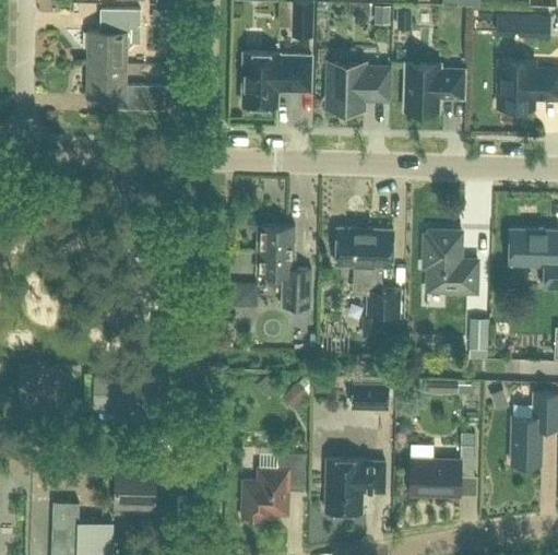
[(292,38),(311,38),(311,3),(292,3),(292,38)]
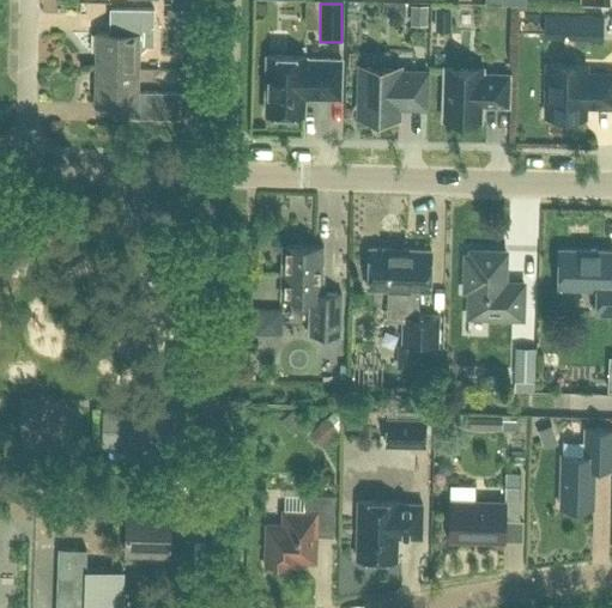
[(121,12),(121,24),(121,37),(97,37),(96,72),(139,72),(140,49),(153,49),(155,12),(121,12)]
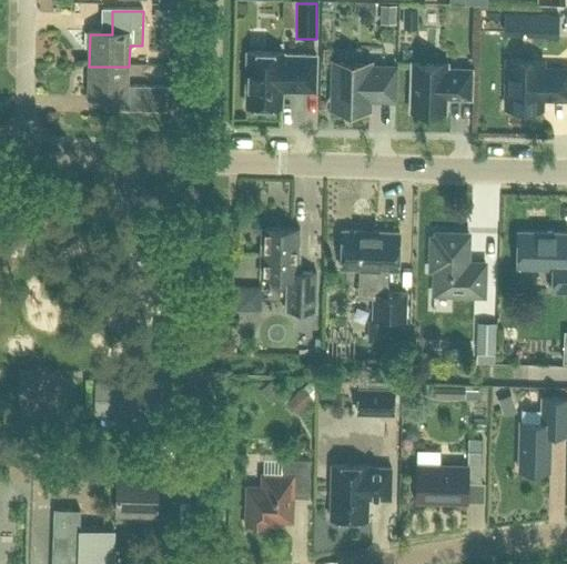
[(247,56),(246,109),(282,110),(282,93),(315,94),(316,59),(283,58),(283,57),(247,56)]
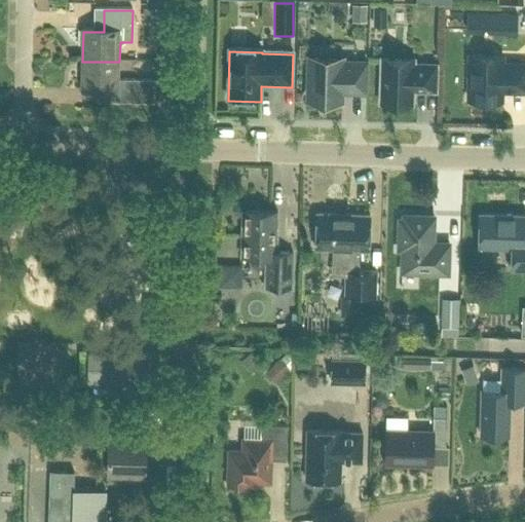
[(503,59),(471,59),(469,103),(502,104),(502,94),(524,94),(524,67),(503,67),(503,59)]
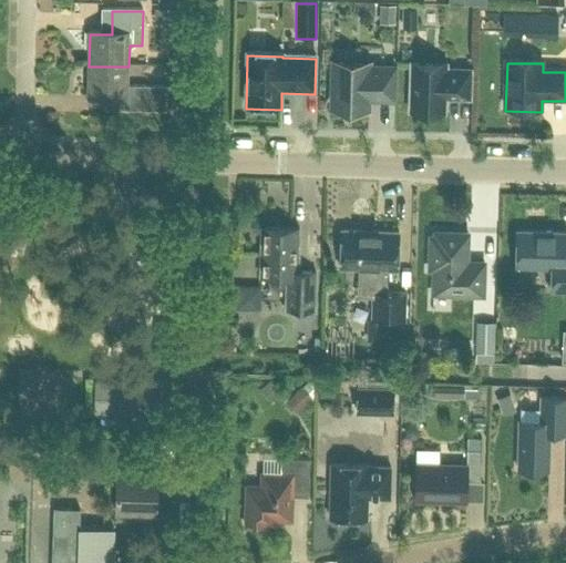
[(367,67),(335,65),(333,110),(363,111),(363,98),(374,98),(374,100),(392,100),(392,71),(367,71),(367,67)]
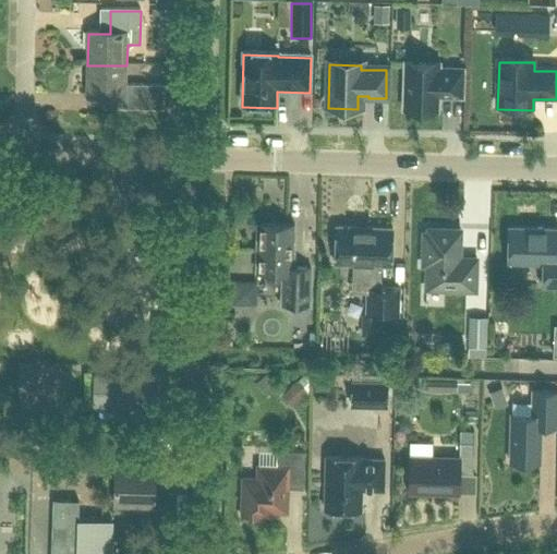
[(126,65),(87,65),(87,97),(105,97),(104,111),(165,112),(165,87),(126,86),(126,65)]
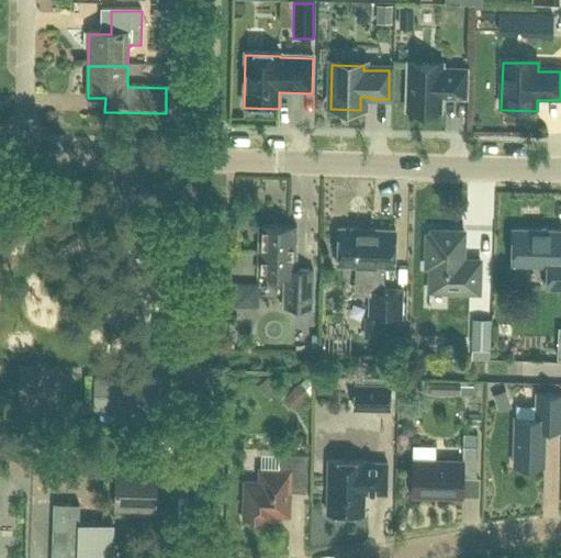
[(442,67),(407,66),(406,112),(422,112),(425,115),(434,115),(437,113),(441,113),(442,100),(467,101),(467,73),(442,71),(442,67)]
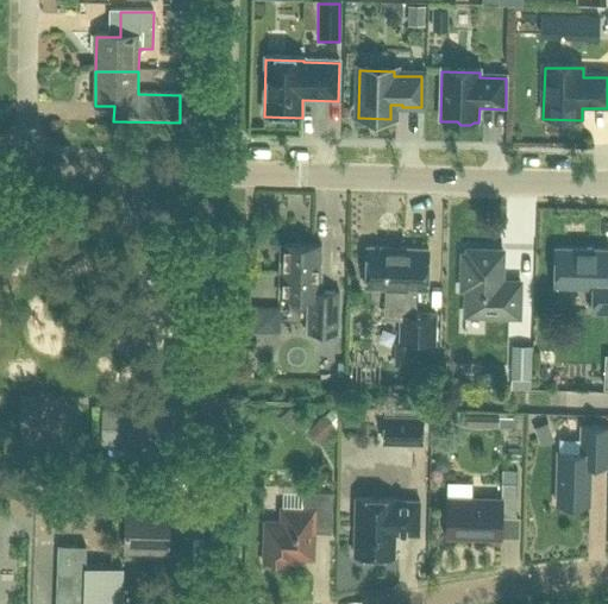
[(282,247),(281,300),(309,300),(308,335),(339,337),(340,296),(321,295),(323,249),(282,247)]
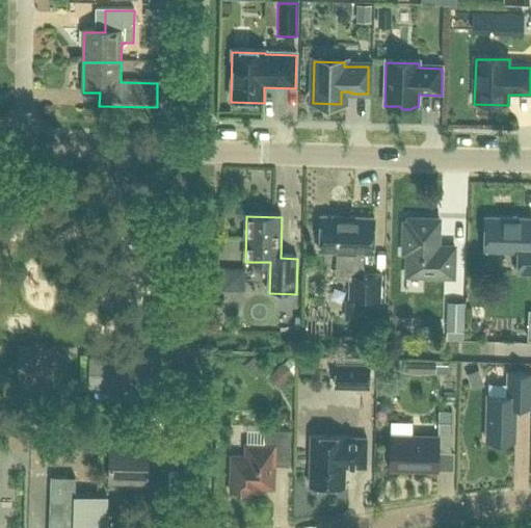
[(336,283),(350,283),(349,304),(381,305),(381,284),(364,284),(364,257),(374,257),(375,220),(321,218),(320,255),(337,256),(336,283)]
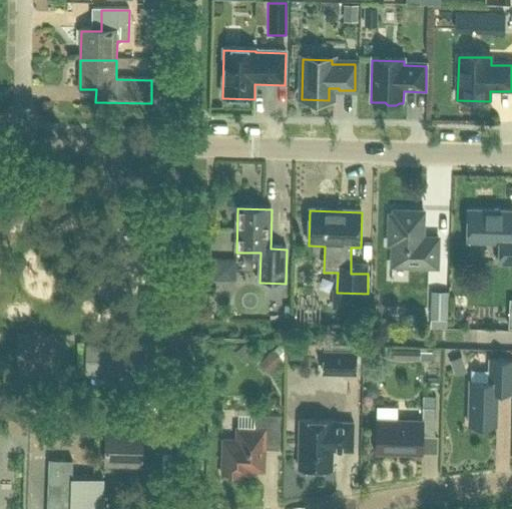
[(511,212),(469,211),(468,243),(500,244),(499,266),(511,265),(511,212)]
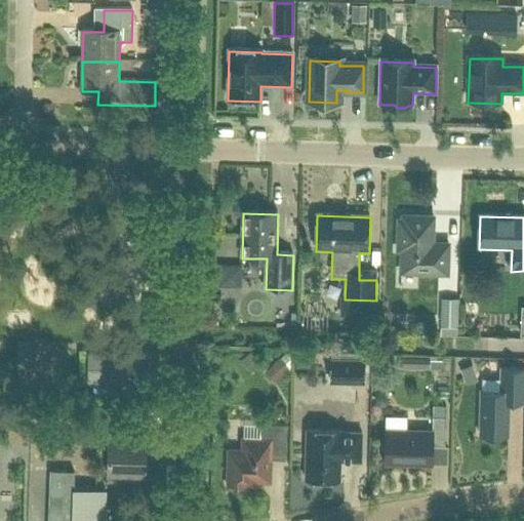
[(399,223),(398,253),(402,253),(402,275),(448,277),(449,252),(433,251),(434,219),(403,218),(403,223),(399,223)]
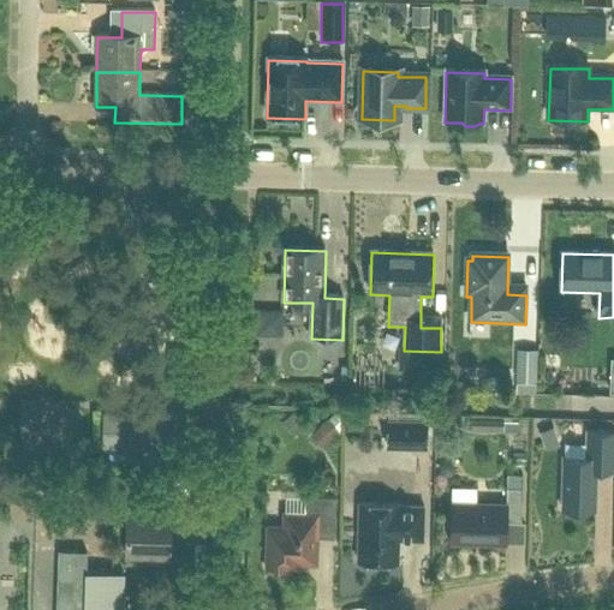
[(431,298),(430,312),(448,314),(449,299),(431,298)]
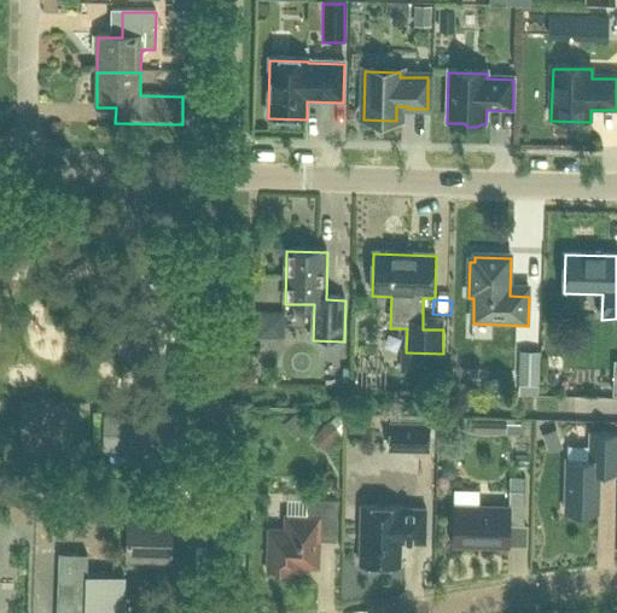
[(179,454),(179,420),(104,419),(104,453),(179,454)]
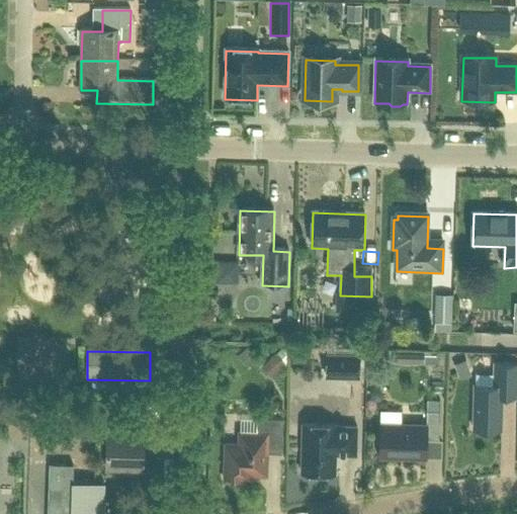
[(399,366),(436,366),(436,356),(399,355),(399,366)]
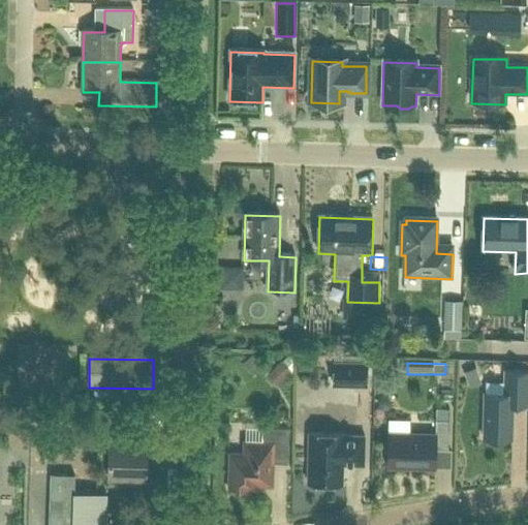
[(485,395),(484,440),(513,441),(514,419),(527,419),(527,373),(505,373),(504,396),(485,395)]
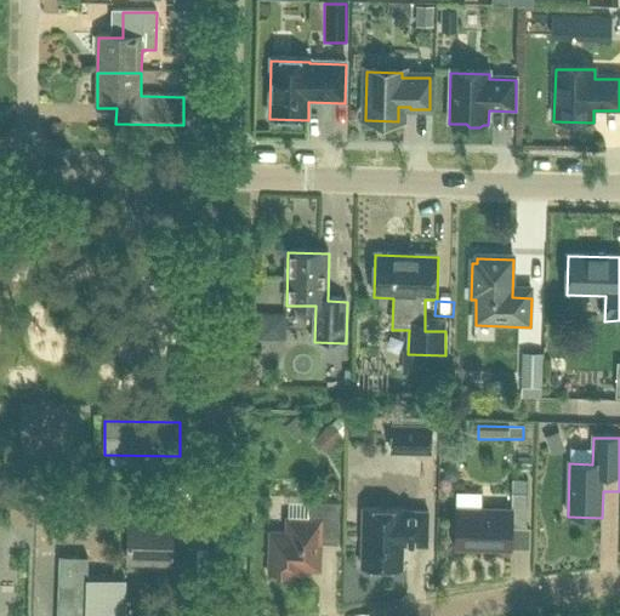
[(512,512),(456,511),(455,551),(511,553),(512,530),(527,530),(528,483),(513,482),(512,512)]
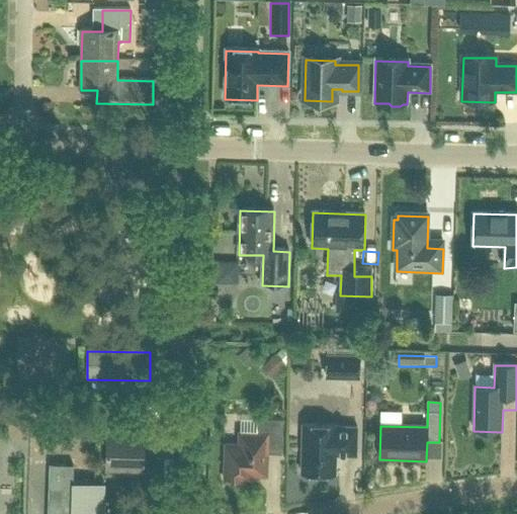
[(226,446),(225,483),(243,483),(243,477),(267,478),(268,450),(282,451),(283,417),(257,416),(257,435),(240,434),(240,446),(226,446)]
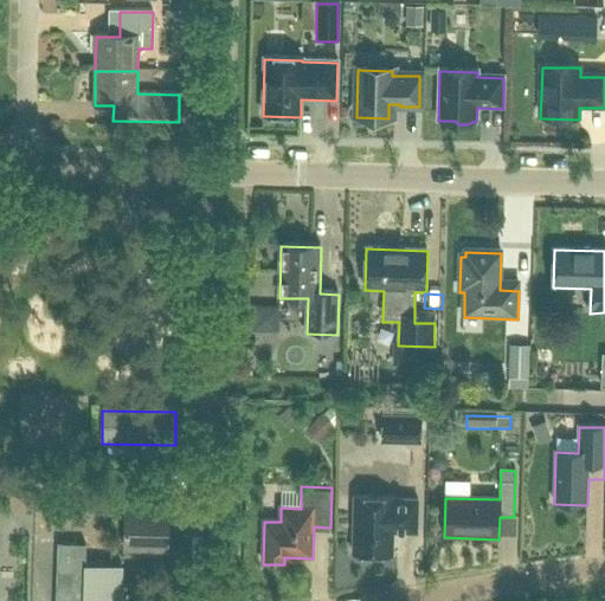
[(354,498),(353,555),(393,556),(393,534),(417,535),(418,502),(394,501),(394,499),(354,498)]
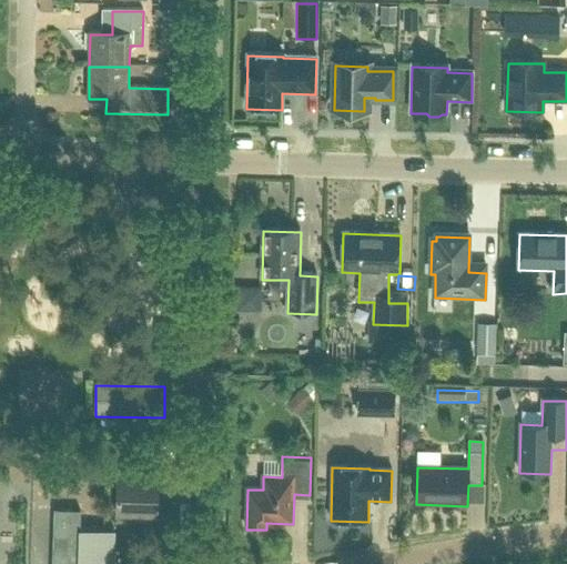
[(117,485),(117,517),(157,519),(158,496),(182,497),(182,476),(121,474),(120,485),(117,485)]
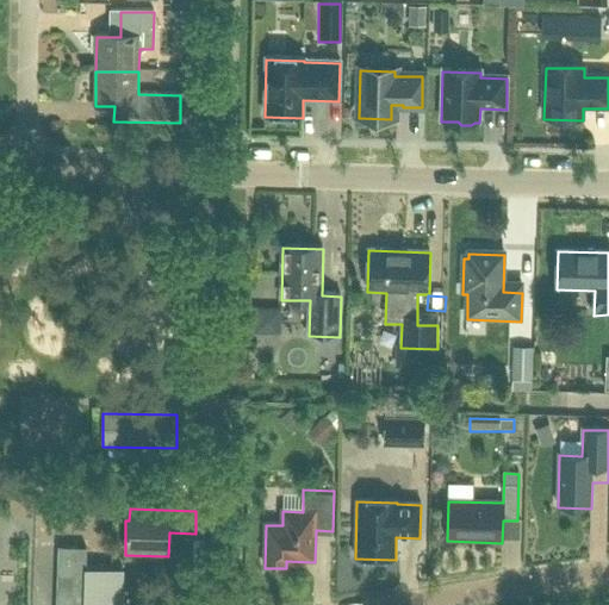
[(122,604),(123,572),(87,571),(87,548),(60,548),(57,604),(122,604)]
